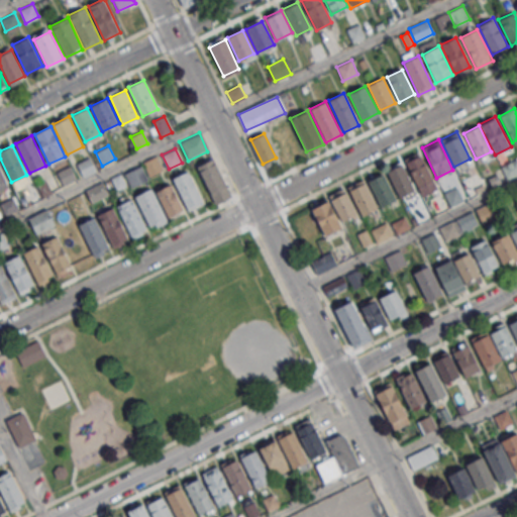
[(418,188),(433,181),(419,152),(404,160),(418,188)]
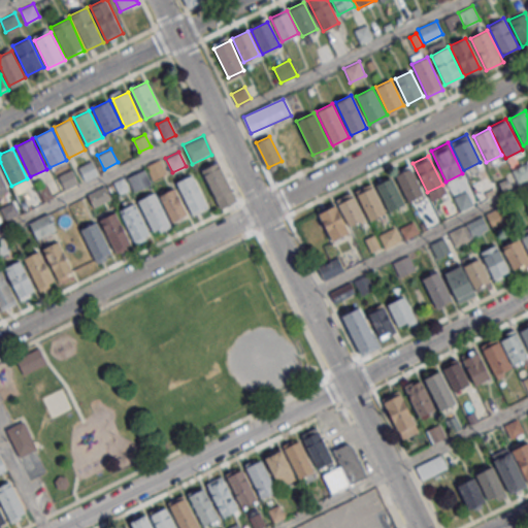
[(77,166),(92,159),(99,174),(85,180),(77,166)]
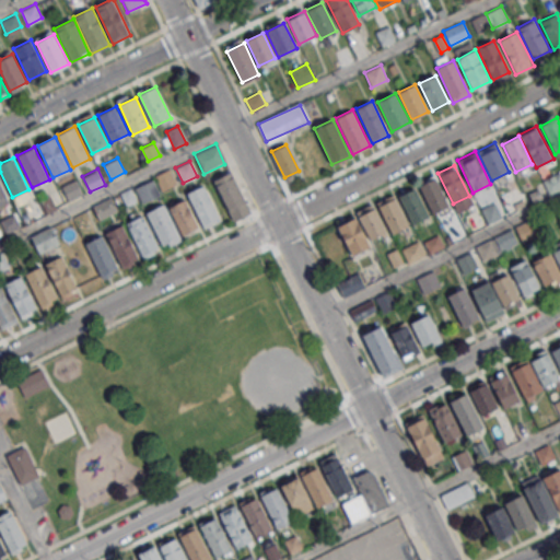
[(170,168),(176,184),(162,190),(155,175),(170,168)]
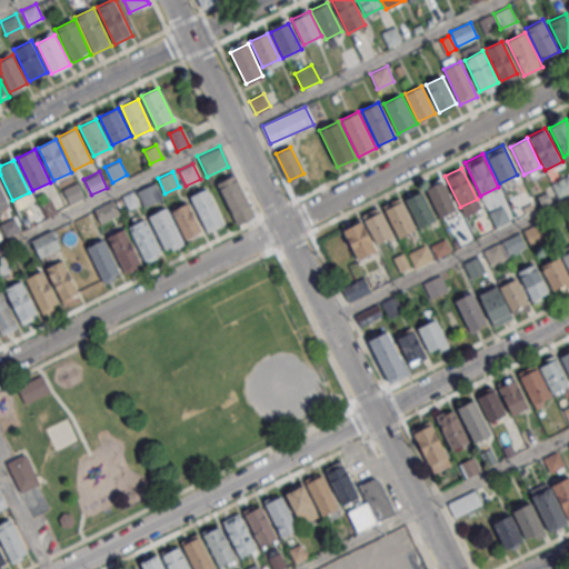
[(216,182),(236,173),(256,216),(236,225),(216,182)]
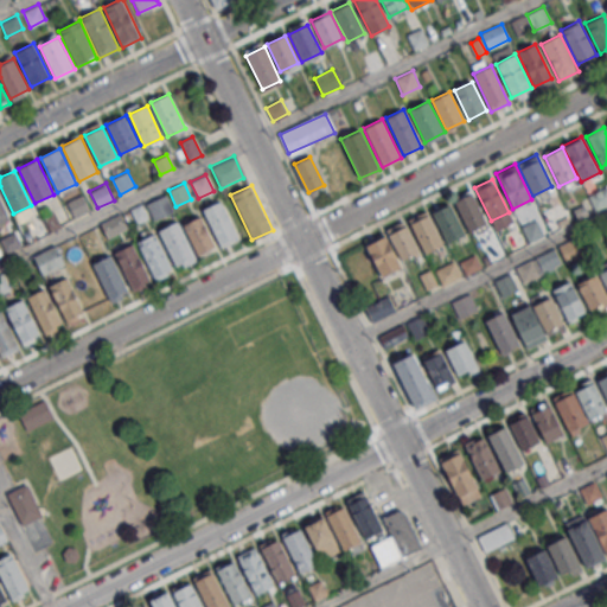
[(606,204),(606,186),(587,197),(594,211),(606,204)]
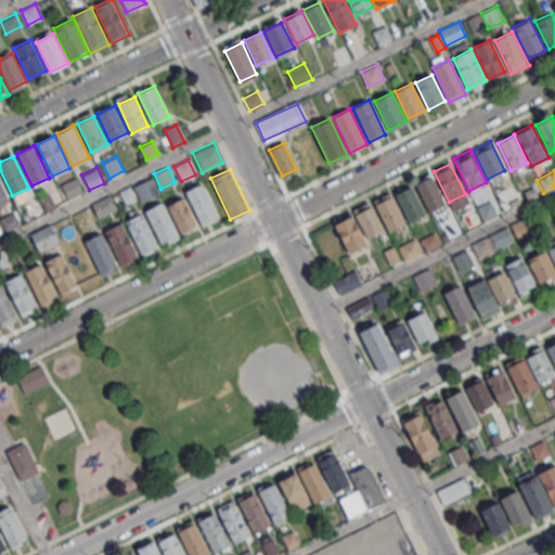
[(428,211),(444,204),(430,176),(414,184),(428,211)]
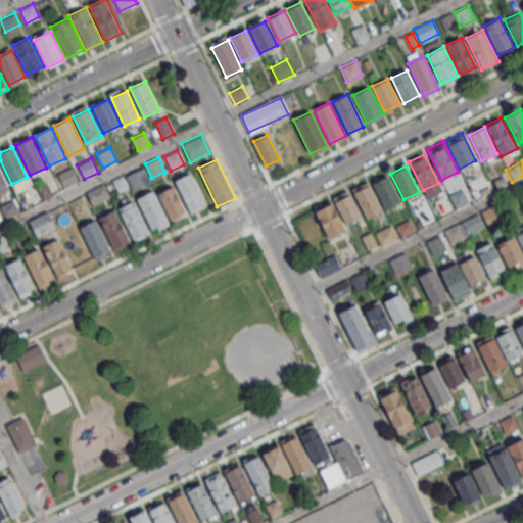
[(0,167),(9,187),(0,191),(0,167)]
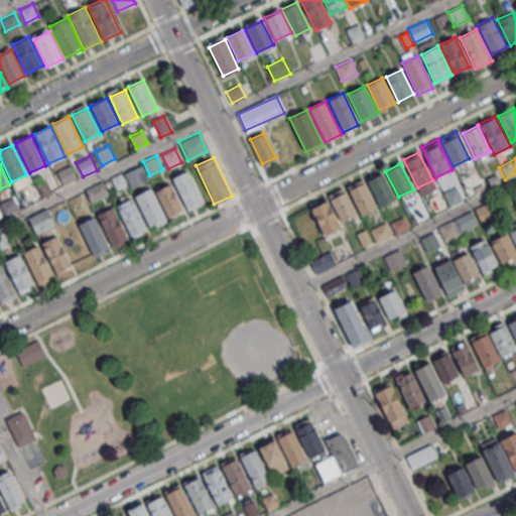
[(54,171),(70,164),(76,177),(60,184),(54,171)]
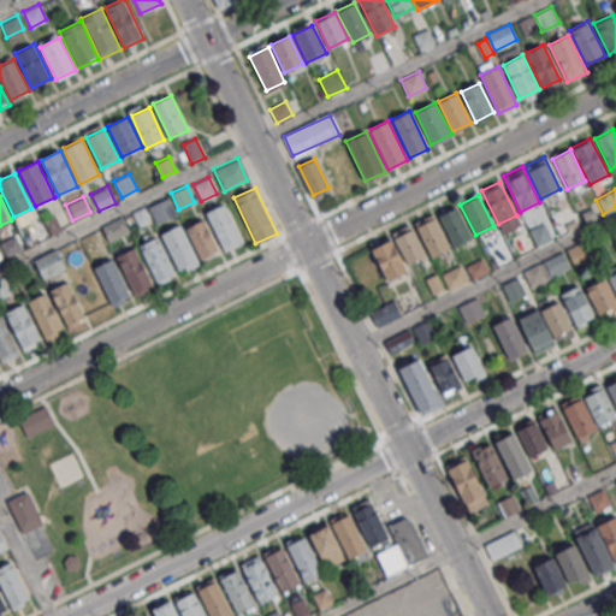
[(149,206),(169,197),(177,214),(157,224),(149,206)]
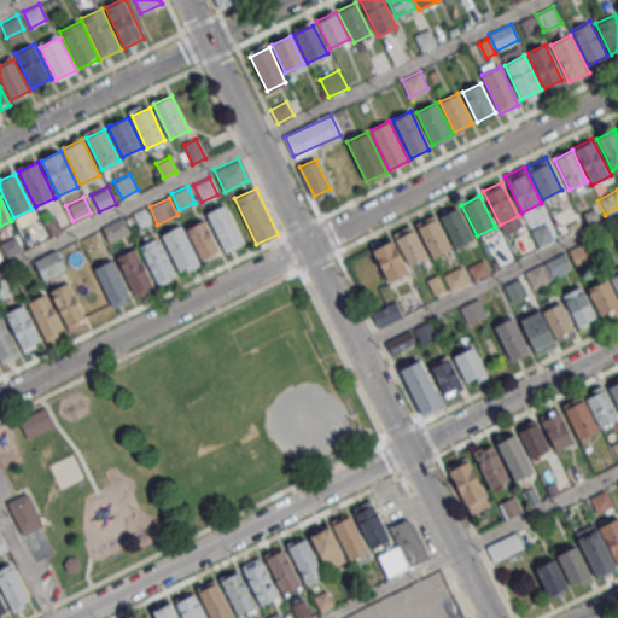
[(208,213),(226,203),(244,240),(225,249),(208,213)]
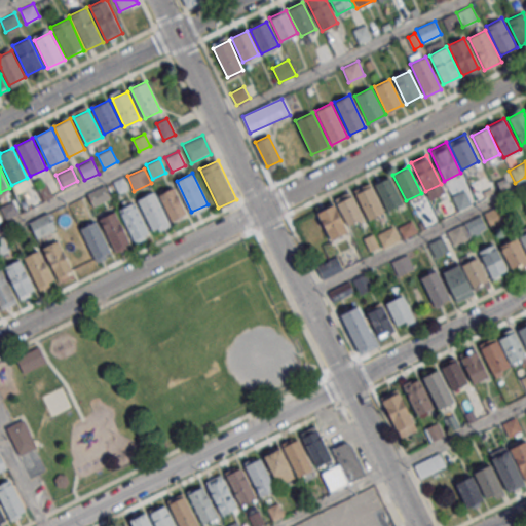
[(113,180),(121,176),(128,189),(119,193),(113,180)]
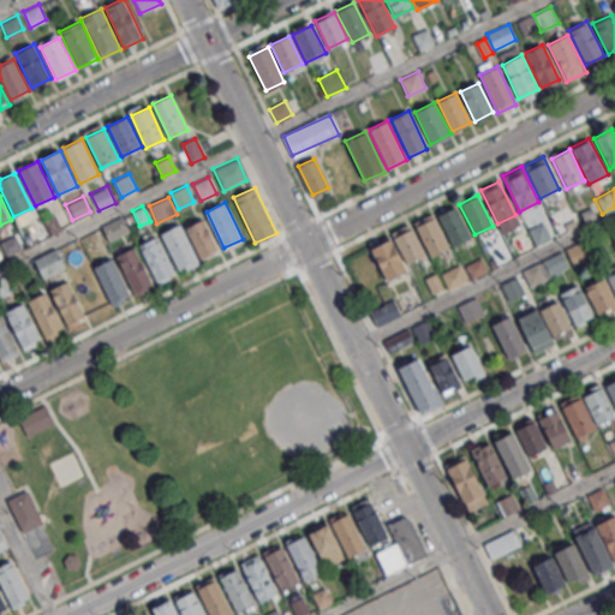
[(453,245),(471,236),(455,206),(437,214),(453,245)]
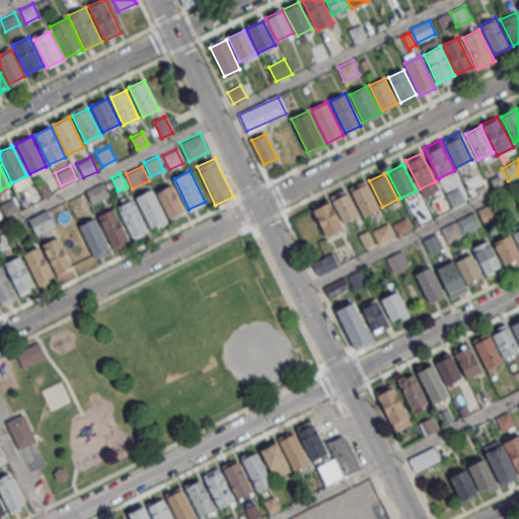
[(36,184),(47,179),(52,192),(42,197),(36,184)]
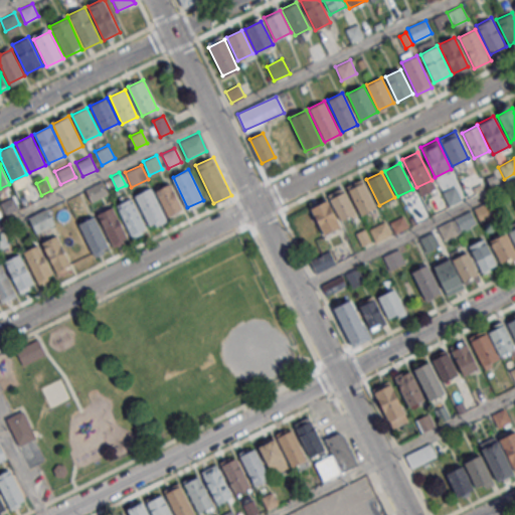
[(359,214),(375,206),(361,179),(346,187),(359,214)]
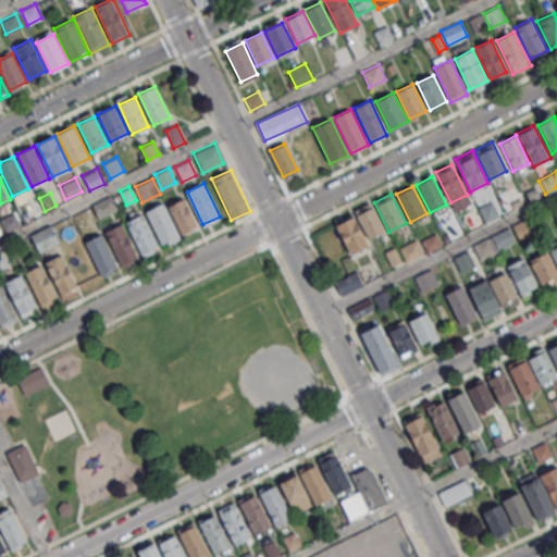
[(93,203),(110,195),(118,210),(99,218),(93,203)]
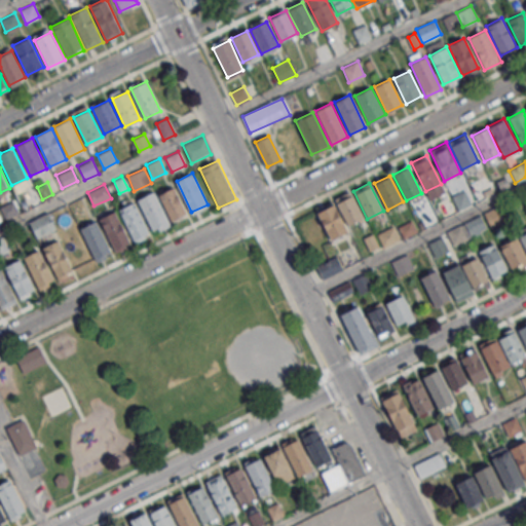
[(185,213),(171,220),(158,194),(173,187),(185,213)]
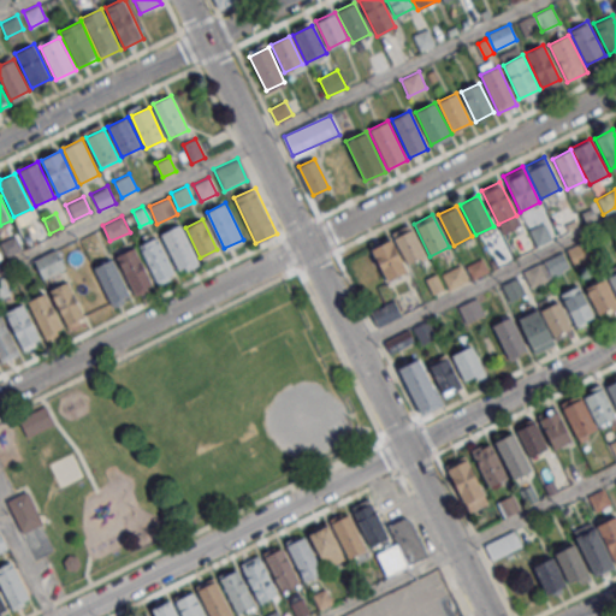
[(537,246),(551,238),(545,223),(529,230),(537,246)]
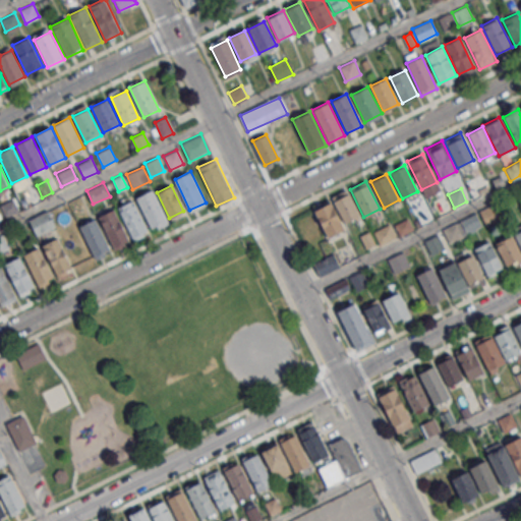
[(136,196),(153,189),(168,222),(152,229),(136,196)]
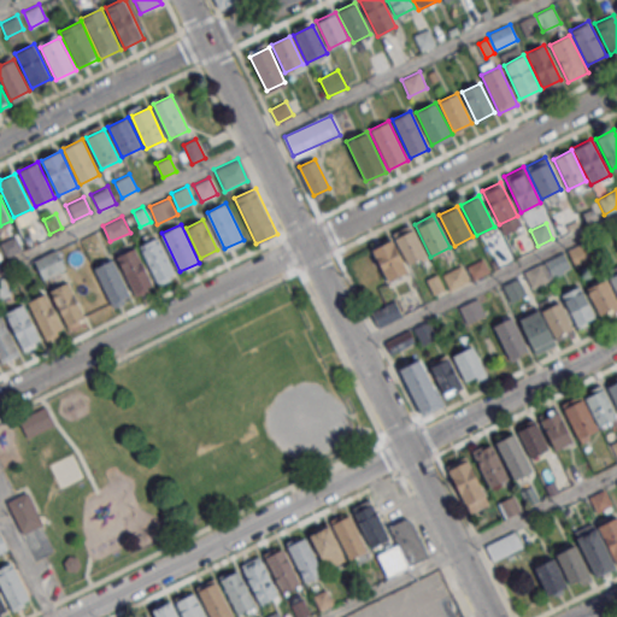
[(407,264),(425,254),(410,224),(392,233),(407,264)]
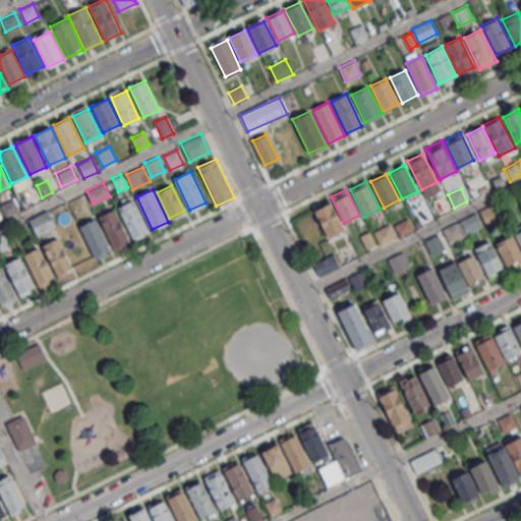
[(0,207),(0,204),(12,197),(18,210),(4,216),(0,207)]
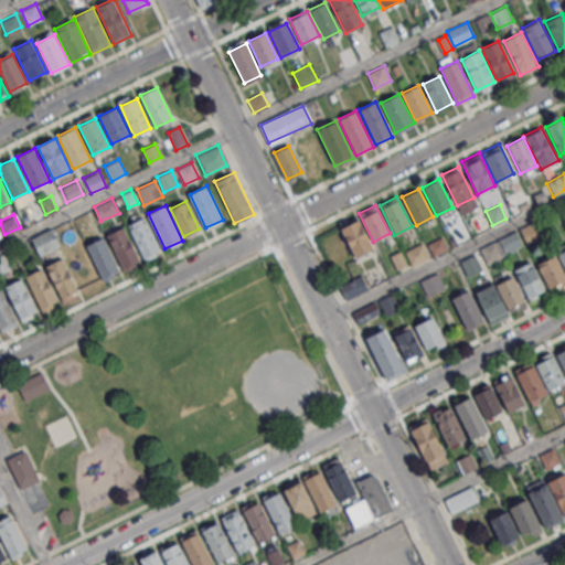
[(127,225),(145,216),(161,251),(144,259),(127,225)]
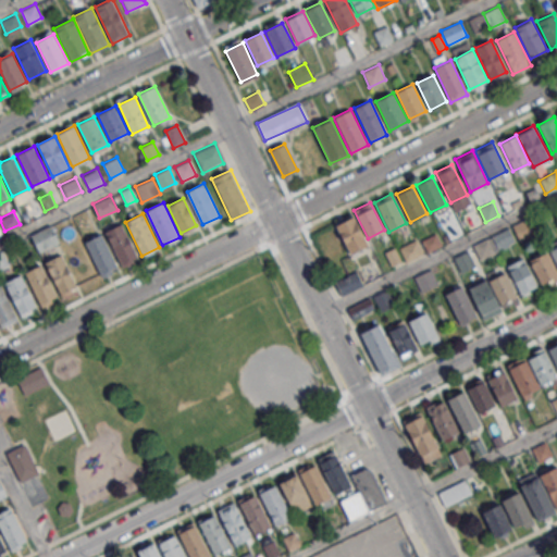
[(349,254),(368,245),(353,214),(334,223),(349,254)]
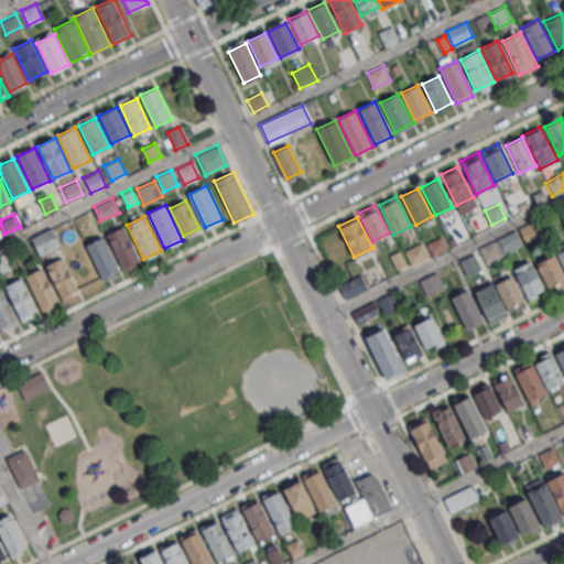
[(520,229),(527,243),(546,235),(540,220),(520,229)]
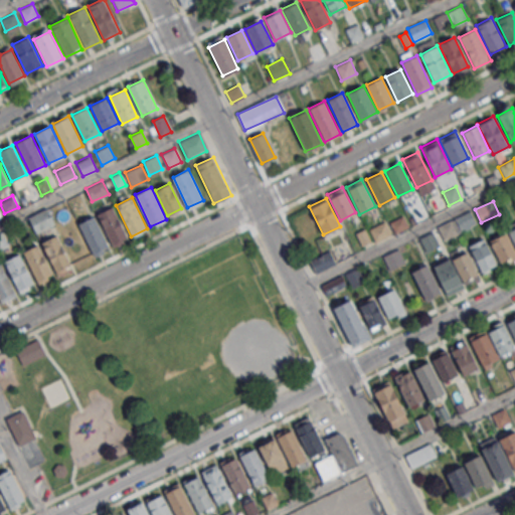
[(98,213),(112,206),(127,236),(112,243),(98,213)]
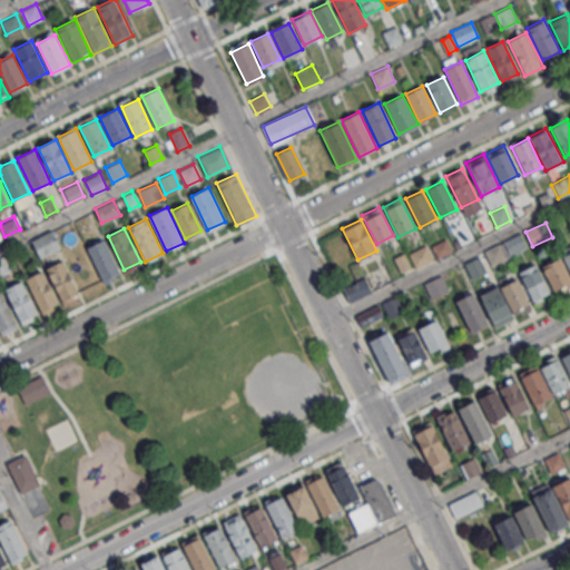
[(31,241),(52,231),(60,248),(40,257),(31,241)]
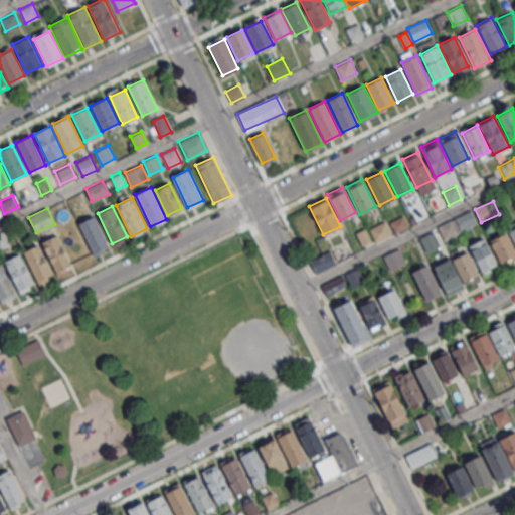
[(77,223),(94,215),(108,244),(92,252),(77,223)]
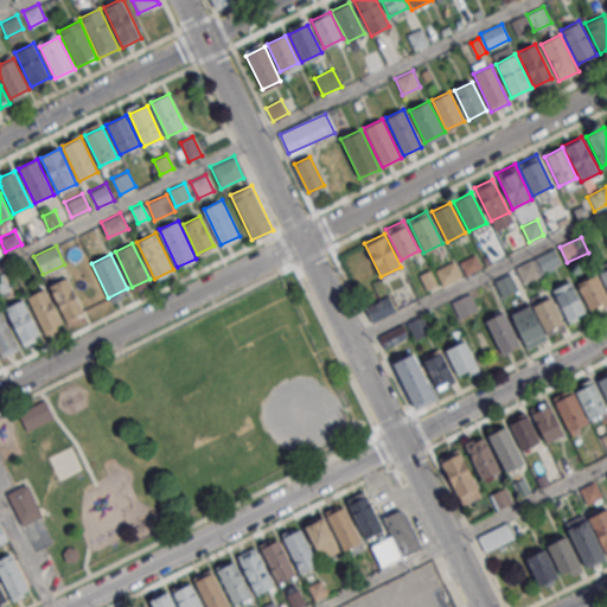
[(466,275),(481,267),(475,255),(460,262),(466,275)]
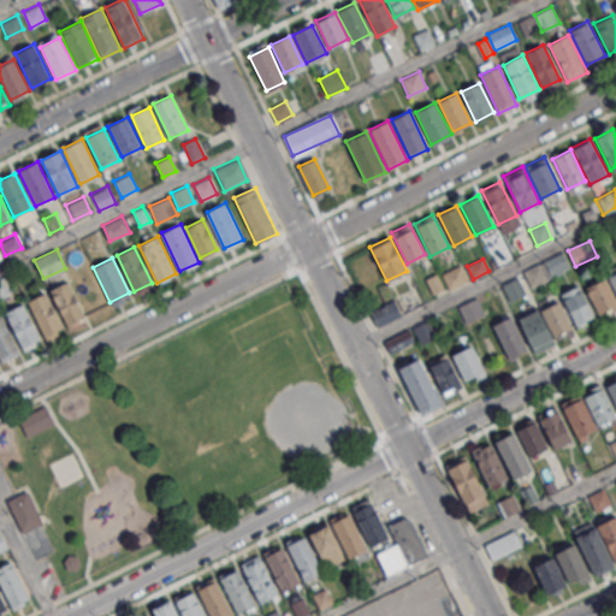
[(443,273),(450,289),(468,280),(461,265),(443,273)]
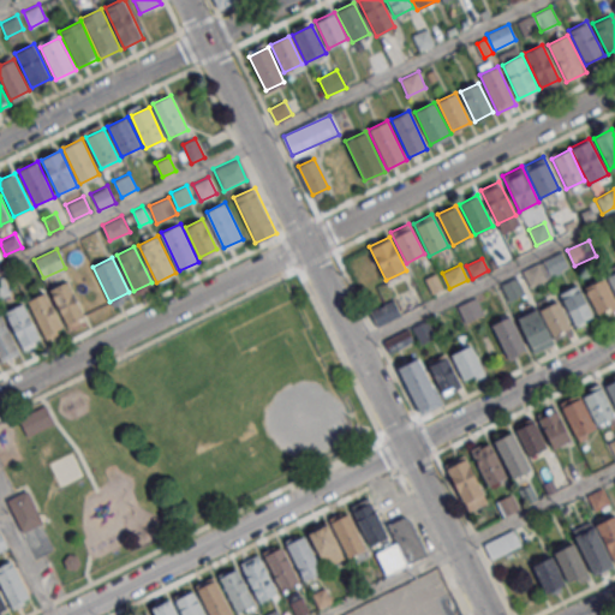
[(537,281),(545,276),(543,272),(535,275),(537,281)]
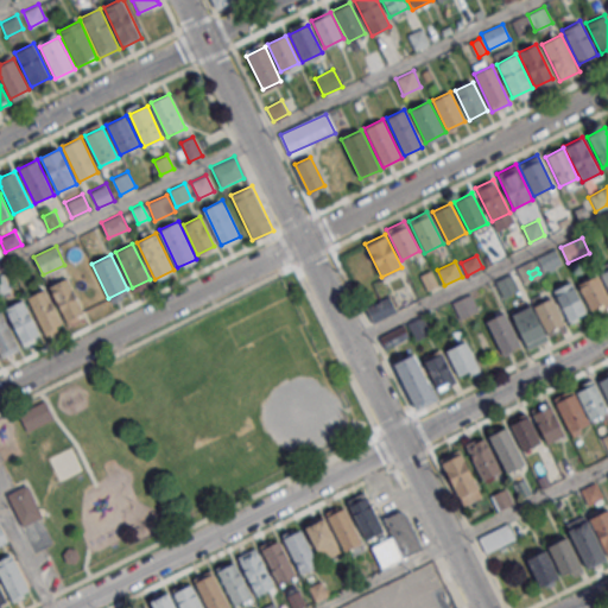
[(0,273),(1,273),(10,290),(0,295),(0,273)]
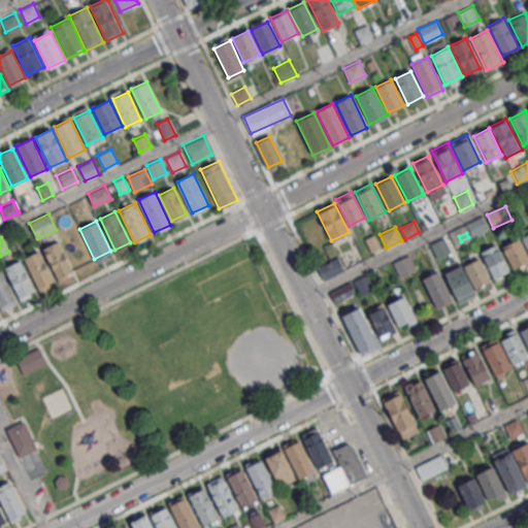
[(436,258),(450,253),(442,238),(430,243),(436,258)]
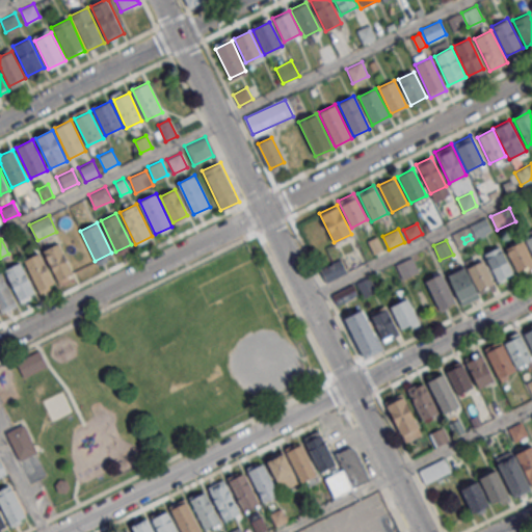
[(505,248),(523,240),(531,260),(531,263),(516,271),(505,248)]
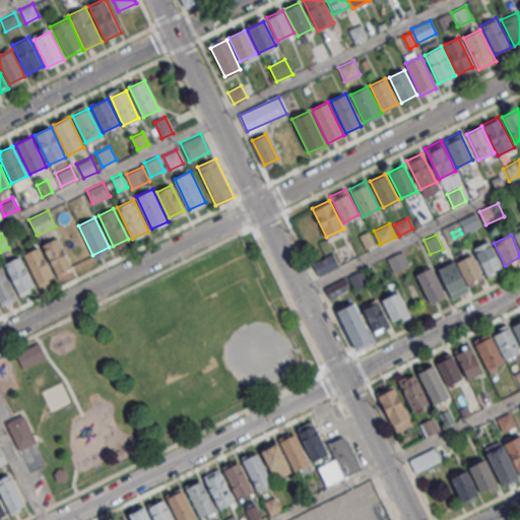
[(42,245),(57,237),(73,269),(57,277),(42,245)]
